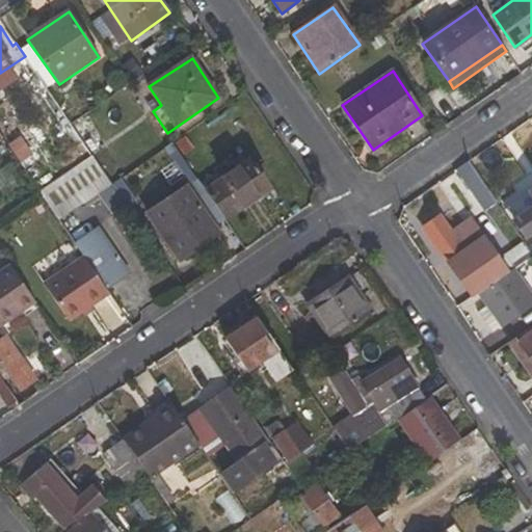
[(30,130),(6,145),(19,162),(41,147),(30,130)]
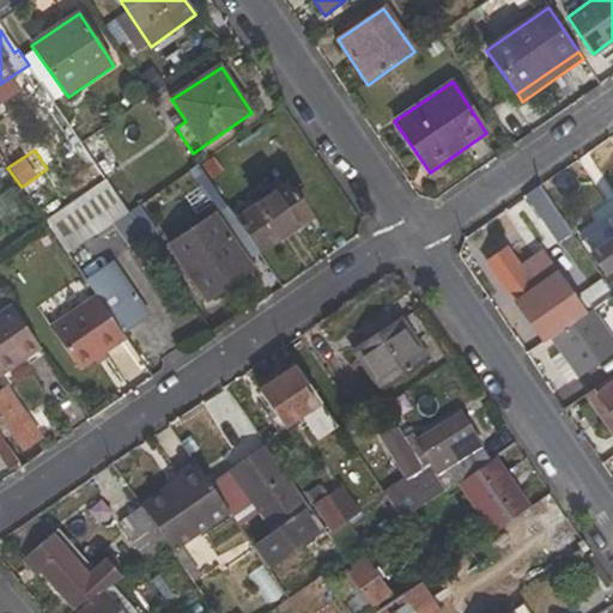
[(46,223),(68,255),(129,213),(107,180),(46,223)]
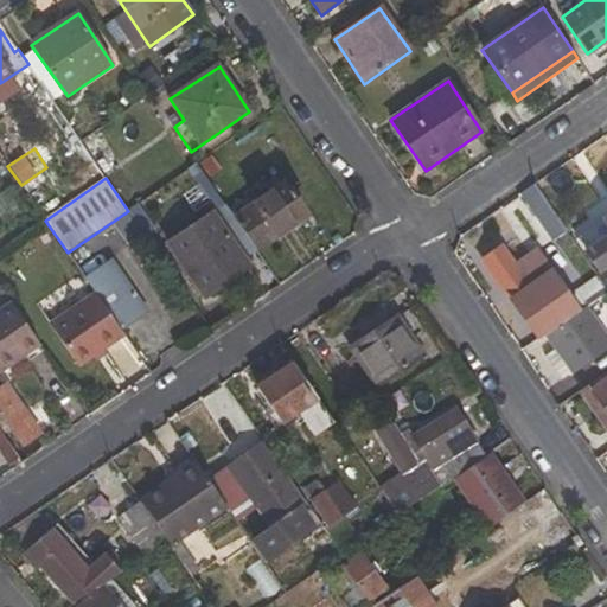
[(308,216),(287,183),(236,219),(253,246),(257,251),(308,216)]
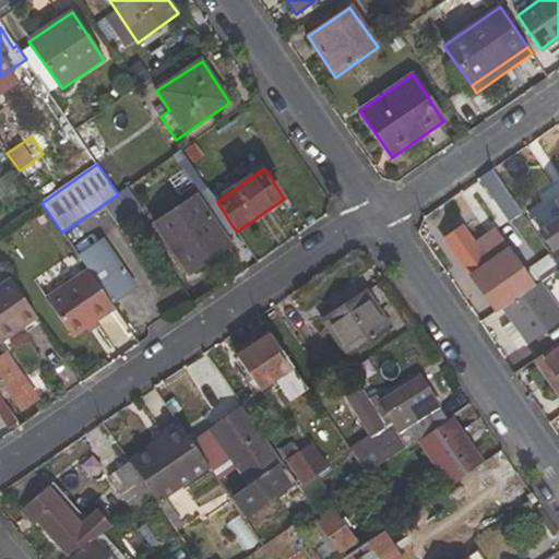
[(511,222),(522,215),(492,169),(482,177),(511,222)]
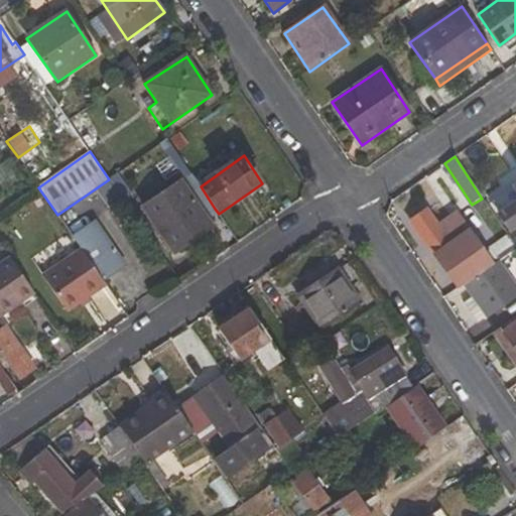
[(207,216),(215,209),(201,186),(190,194),(180,178),(140,206),(174,254),(214,227),(207,216)]
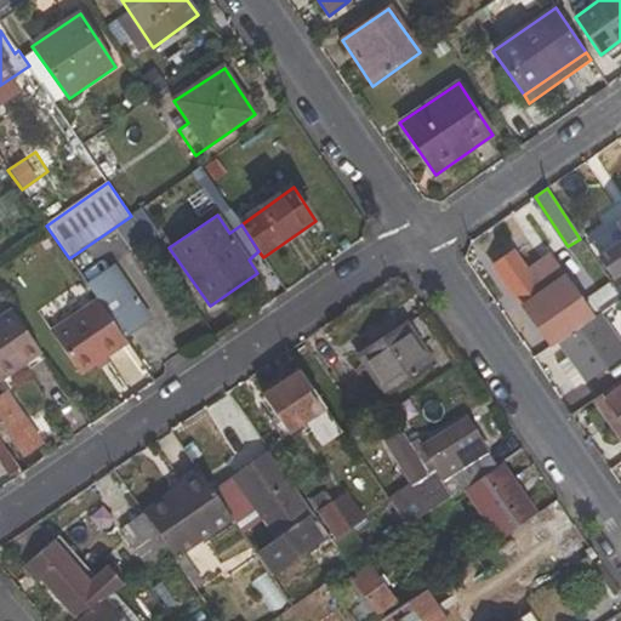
[(620,220),(588,243),(613,279),(620,273),(620,220)]
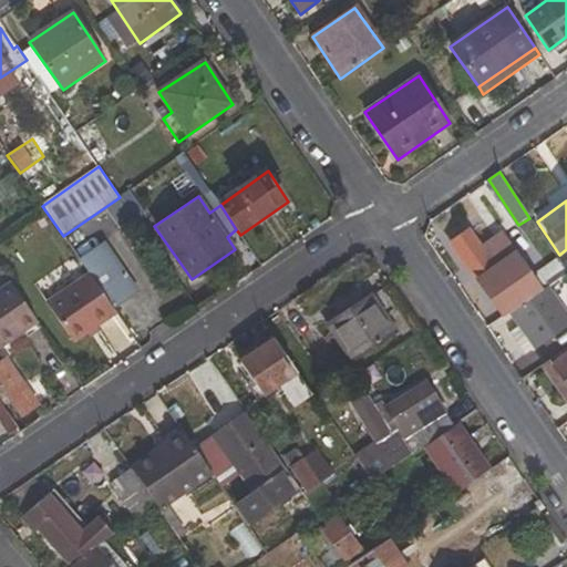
[(461,268),(466,265),(503,317),(508,313),(548,286),(566,272),(566,271),(557,258),(509,290),(468,230),(452,241),(461,257),(456,261),(461,268)]
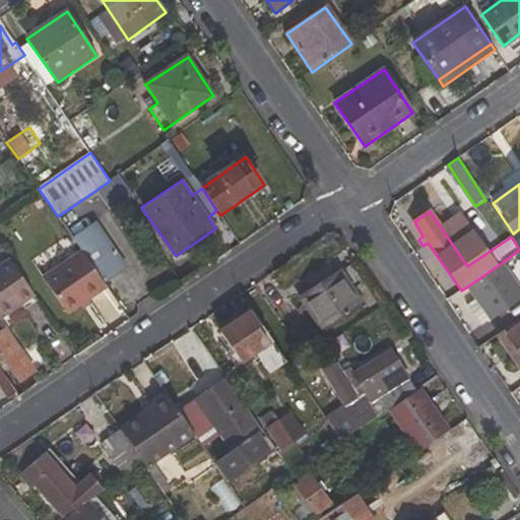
[(98,221),(73,240),(82,253),(104,283),(128,267),(98,221)]
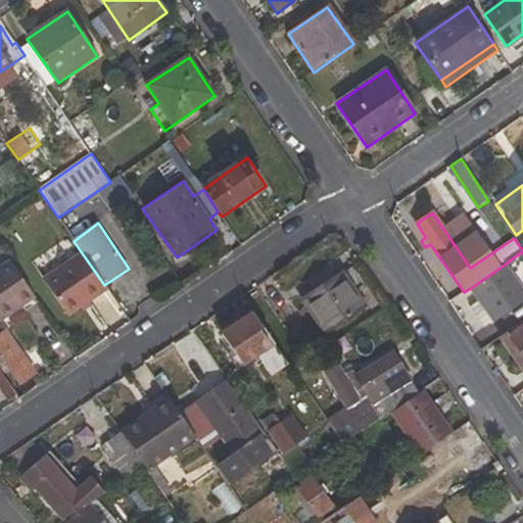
[(45,280),(68,316),(107,289),(104,285),(83,254),(45,280)]
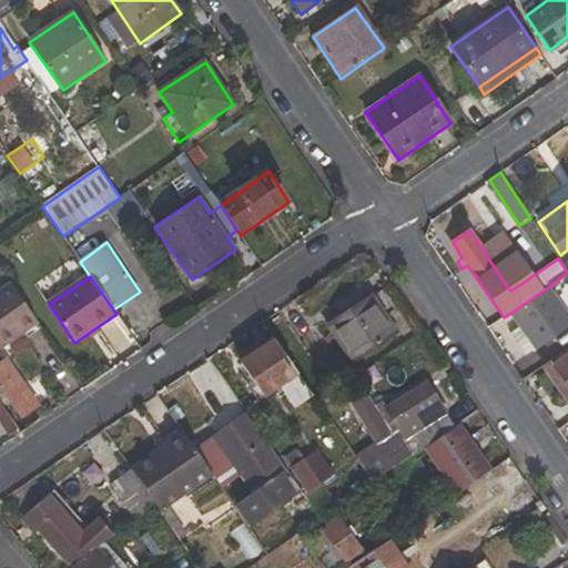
[(0,290),(0,345),(37,322),(10,283),(0,290)]
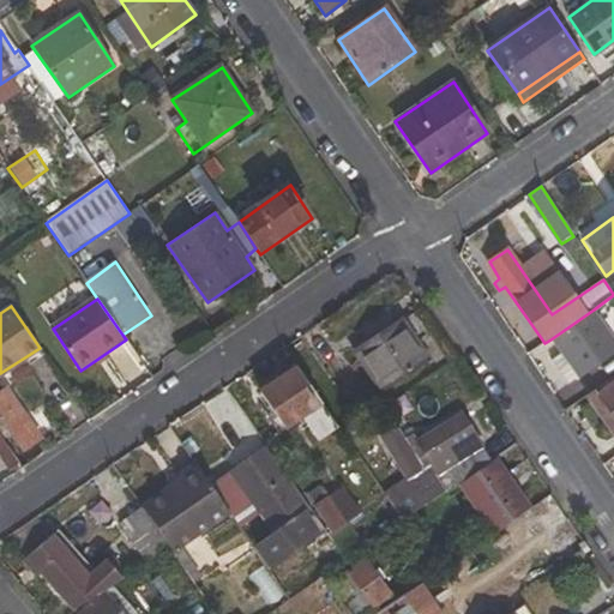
[(577,381),(613,355),(613,338),(594,309),(551,339),(560,355),(577,381)]
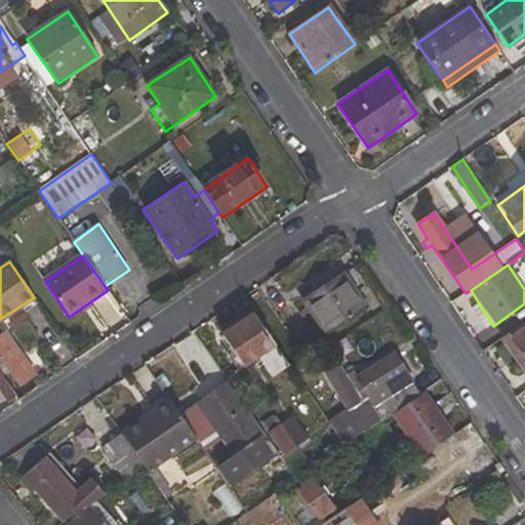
[(340,276),(304,301),(326,335),(368,308),(358,294),(355,296),(340,276)]
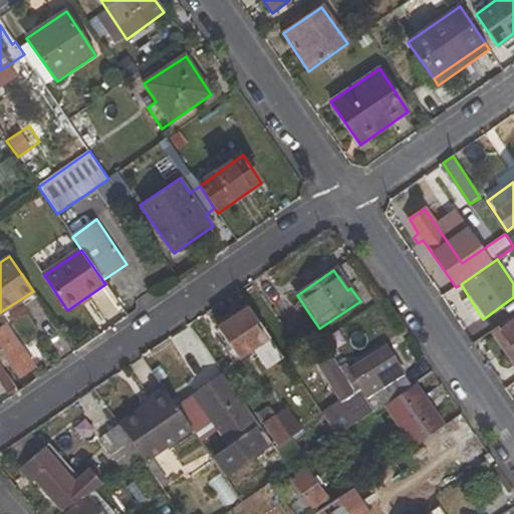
[(462,302),(476,323),(483,319),(469,297),(462,302)]
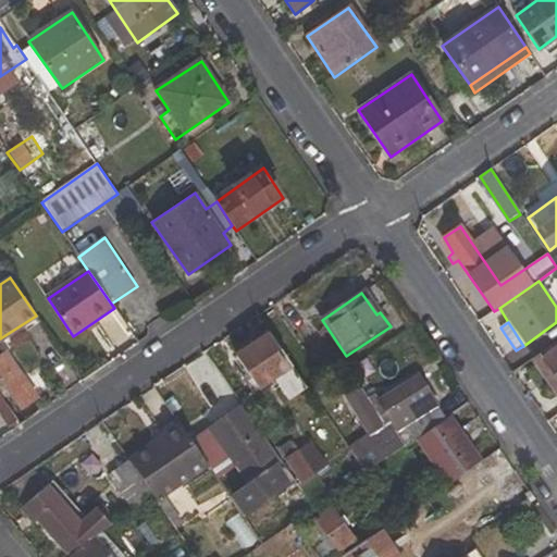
[(288,401),(307,388),(269,333),(235,357),(258,391),(274,380),(288,401)]
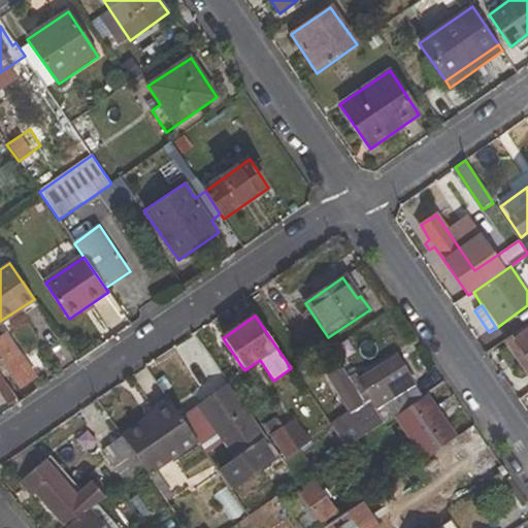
[(527,323),(512,334),(527,359),(527,323)]
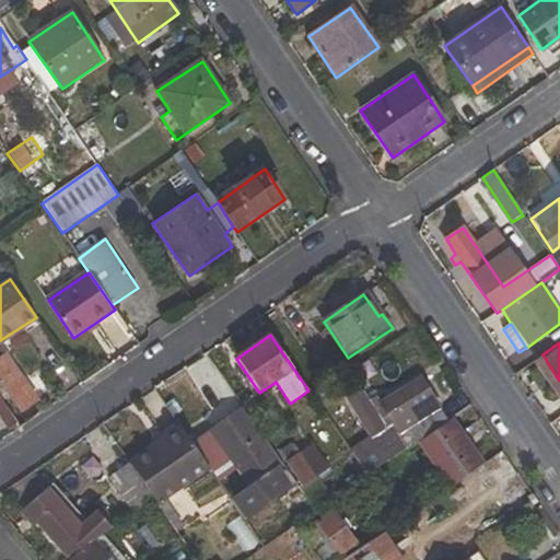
[(0,357),(0,384),(7,393),(21,413),(51,392),(38,374),(27,382),(6,353),(0,357)]
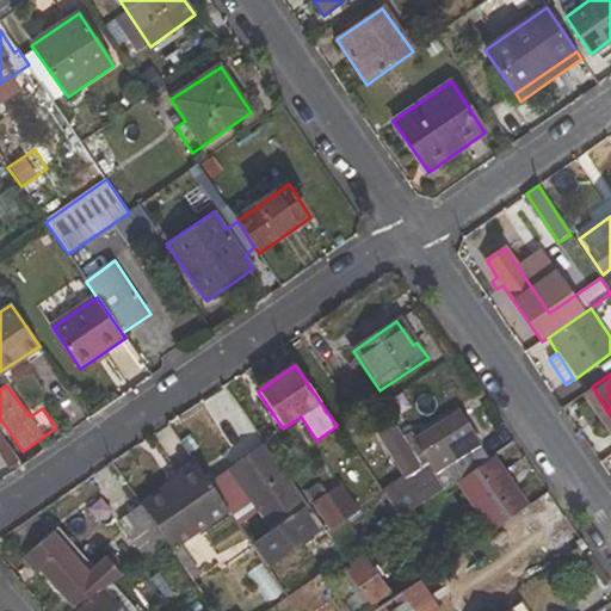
[(395,417),(409,406),(401,393),(386,403),(395,417)]
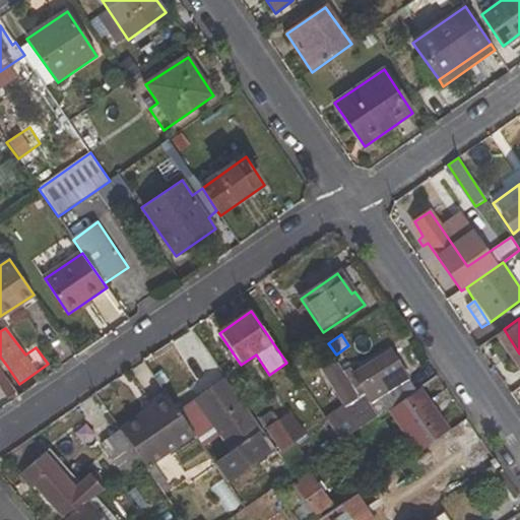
[(325,418),(340,442),(388,409),(416,391),(389,350),(360,370),(356,365),(343,373),(333,359),(319,369),(345,405),(325,418)]
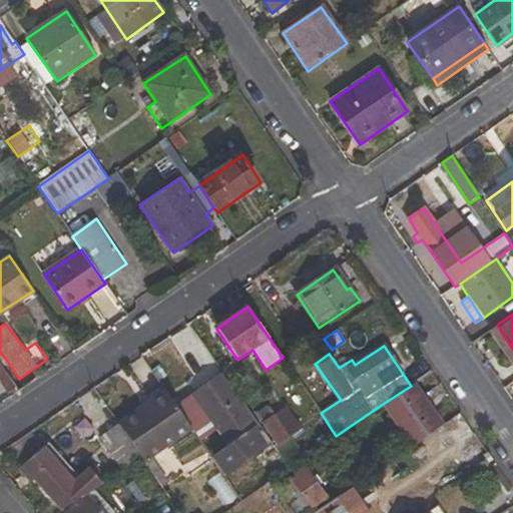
[(0,364),(0,383),(7,393),(16,388),(0,364)]
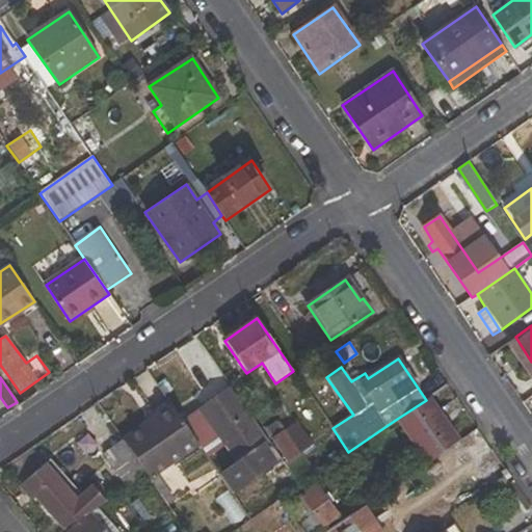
[(265,445),(268,442),(232,389),(184,421),(200,444),(234,494),(277,463),(265,445)]
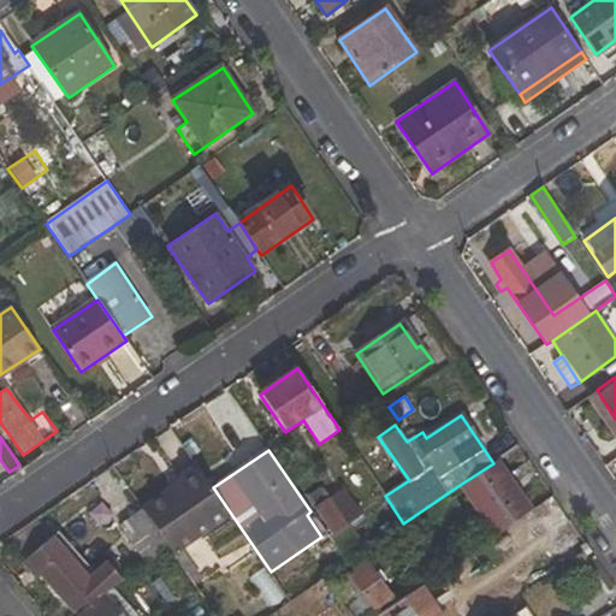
[(460,485),(495,537),(532,510),(498,460),(493,463),(460,485)]
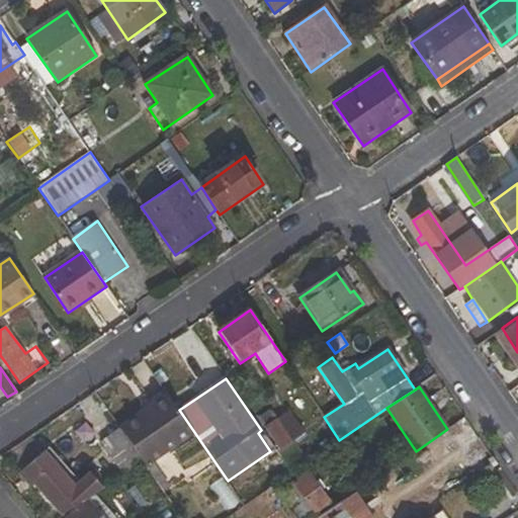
[(194,432),(179,410),(168,395),(119,427),(143,461),(146,466),(194,432)]
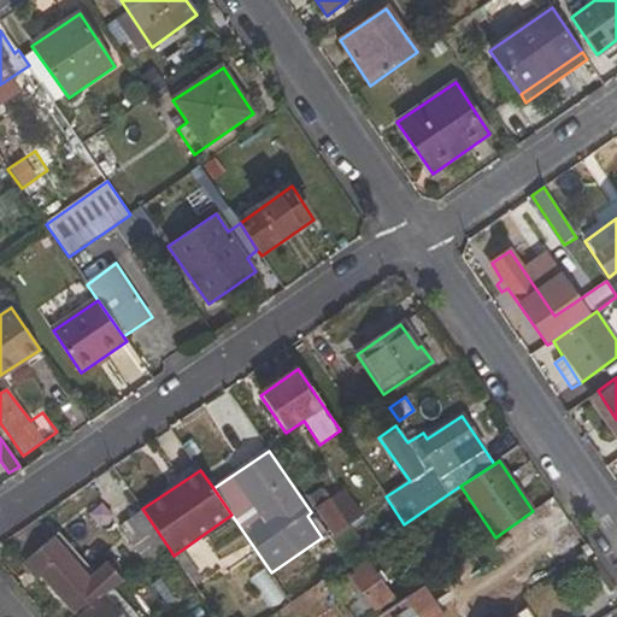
[(328,536),(347,564),(365,552),(351,530),(358,526),(354,518),(362,512),(346,488),(330,499),(323,491),(310,499),(333,533),(328,536)]
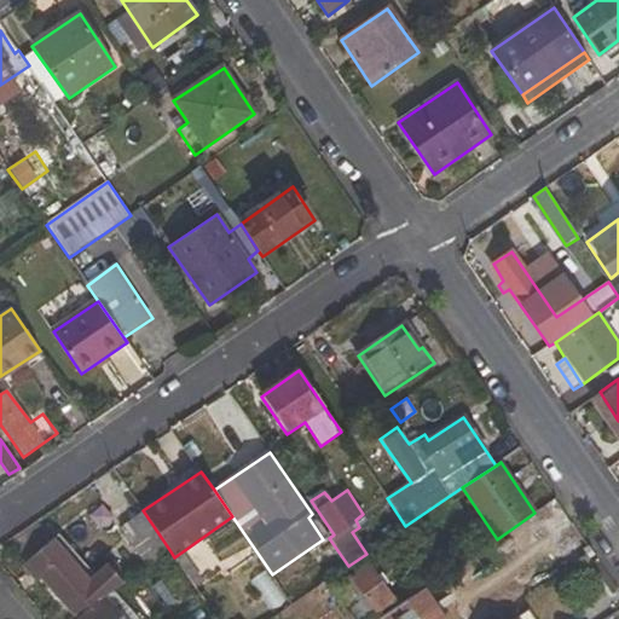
[(149,566),(171,551),(143,510),(122,525),(149,566)]
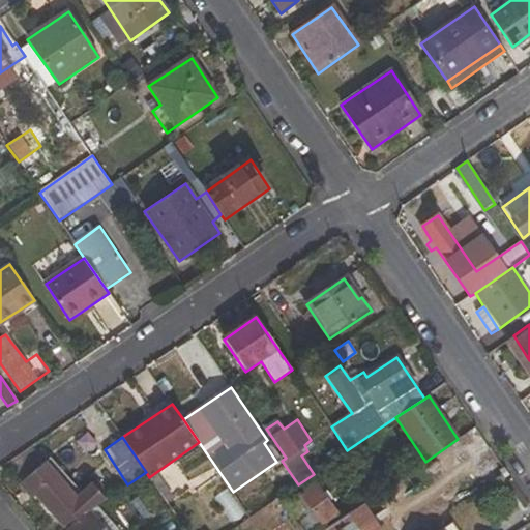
[(473,459),(464,445),(439,464),(447,475),(473,459)]
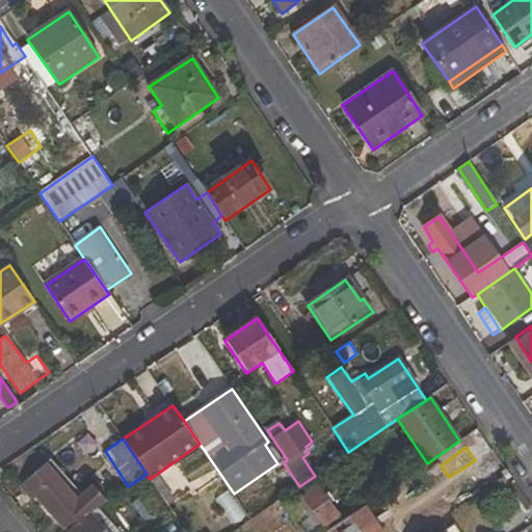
[(61,472),(51,458),(24,481),(35,496),(64,529),(98,507),(117,494),(102,477),(82,495),(76,500),(56,477),(61,472)]
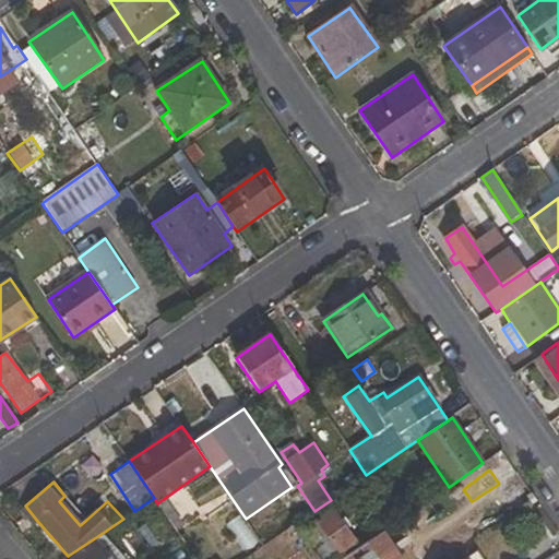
[(86,520),(64,496),(59,501),(80,525),(86,520)]
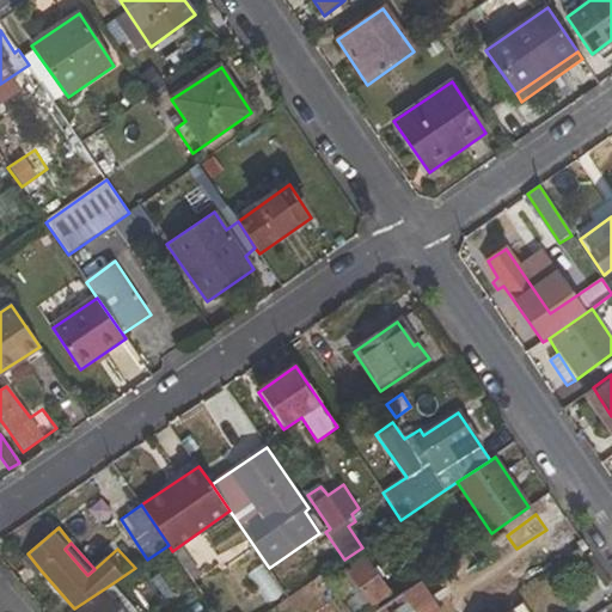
[(20,561),(35,576),(41,570),(28,554),(20,561)]
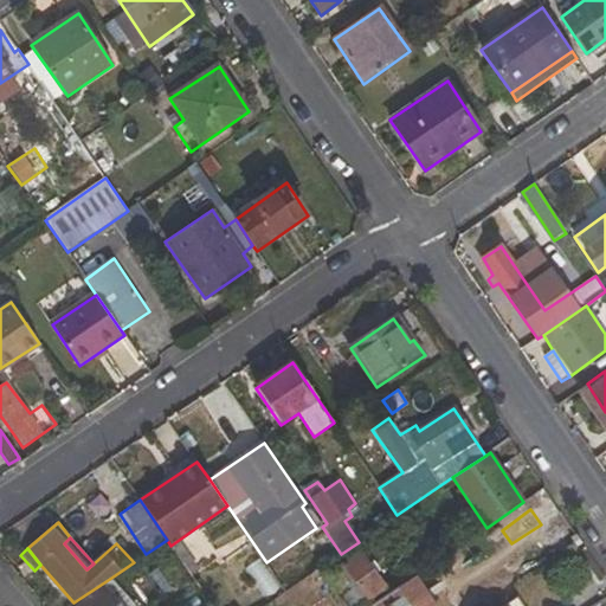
[(256,571),(242,550),(236,554),(250,574),(256,571)]
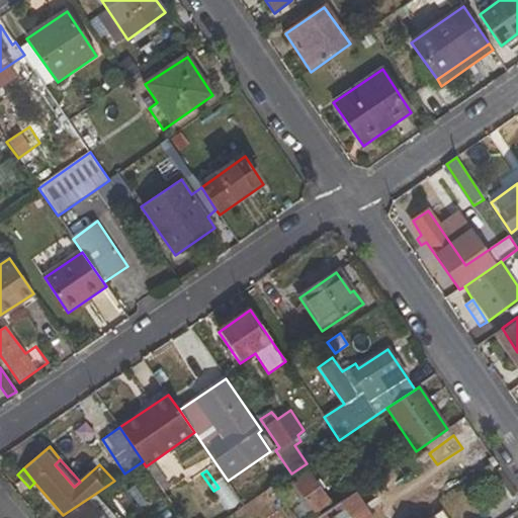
[(309,472),(278,493),(296,517),(308,517),(331,502),(309,472)]
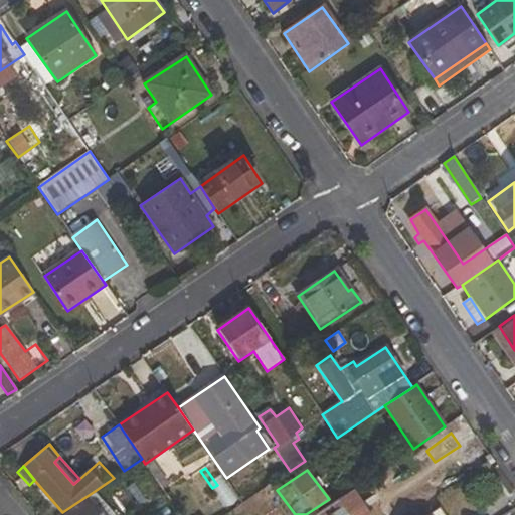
[(200,471),(172,489),(190,514),(208,514),(228,501),(225,498),(233,493),(224,481),(217,485),(212,488),(200,471)]
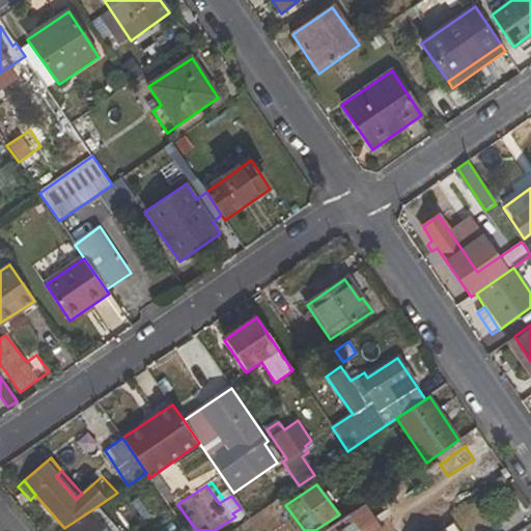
[(382,530),(364,504),(325,530),(382,530)]
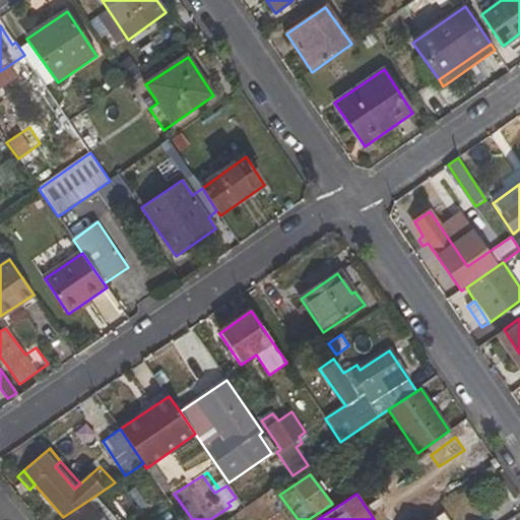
[(116,519),(95,496),(68,519),(116,519)]
